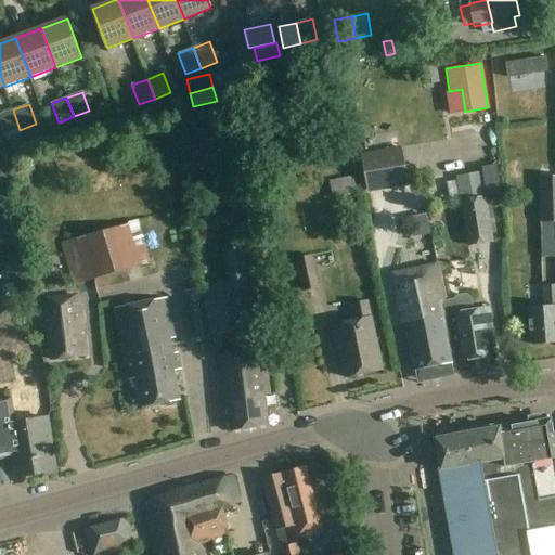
[(143,112),(145,118),(157,113),(155,106),(143,112)]
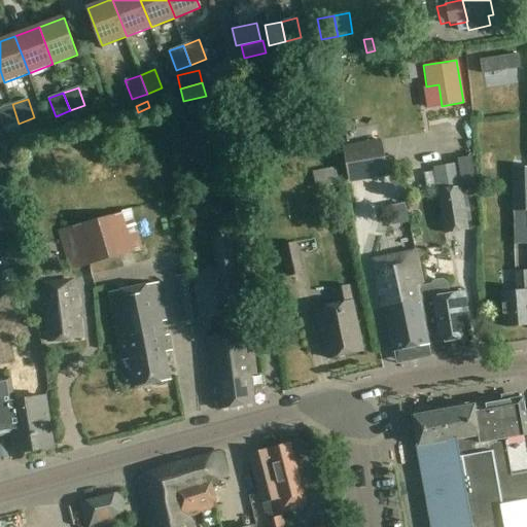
[(19,124),(12,104),(0,108),(0,117),(6,136),(21,131),(19,124)]
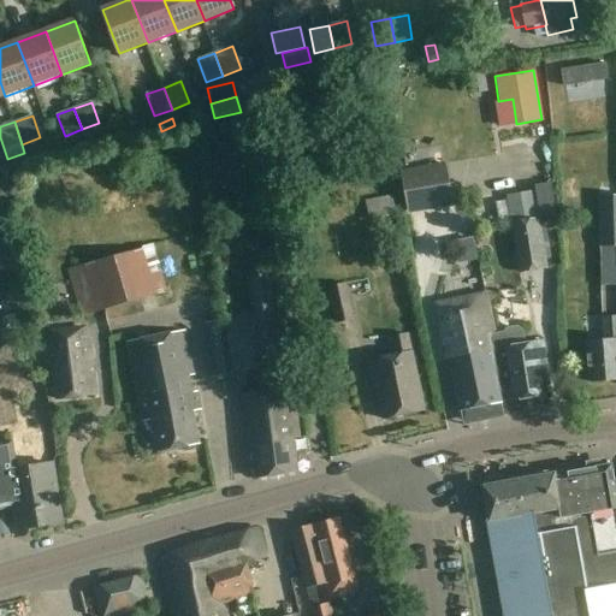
[(474,166),(477,178),(501,173),(499,161),(474,166)]
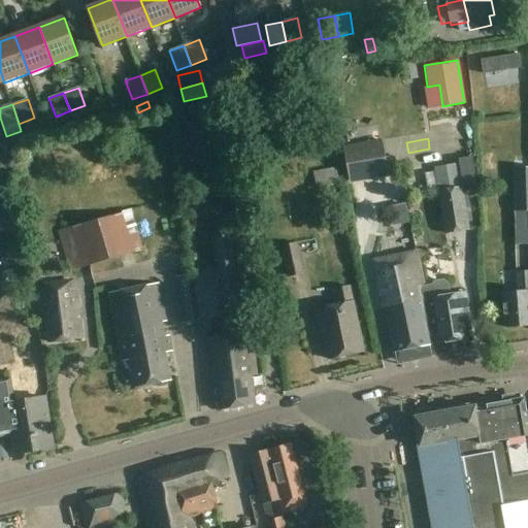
[(383,139),(343,145),(351,193),(366,191),(365,186),(389,182),(383,139)]
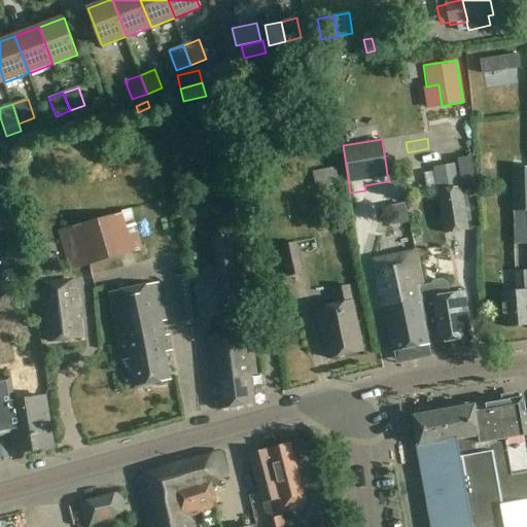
[(469,230),(458,163),(433,167),(437,191),(434,191),(435,199),(438,198),(444,234),(469,230)]
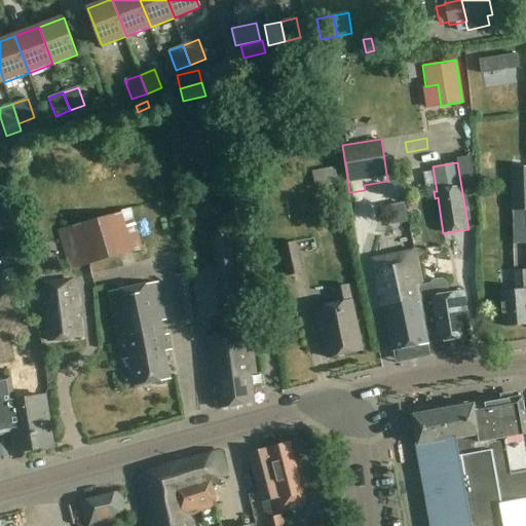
[(335,167),(312,172),(315,188),(338,184),(335,167)]
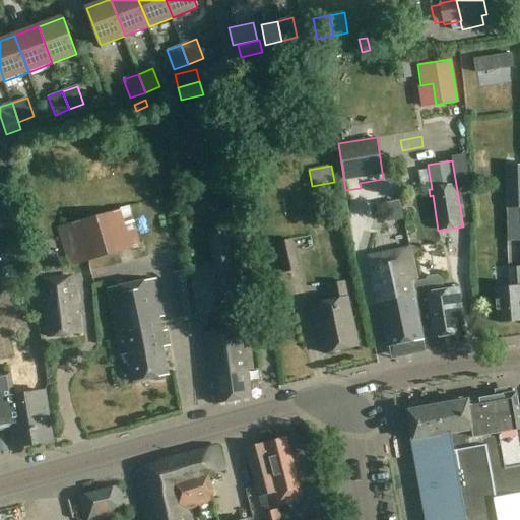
[(519,166),(505,167),(507,207),(519,207),(519,166)]
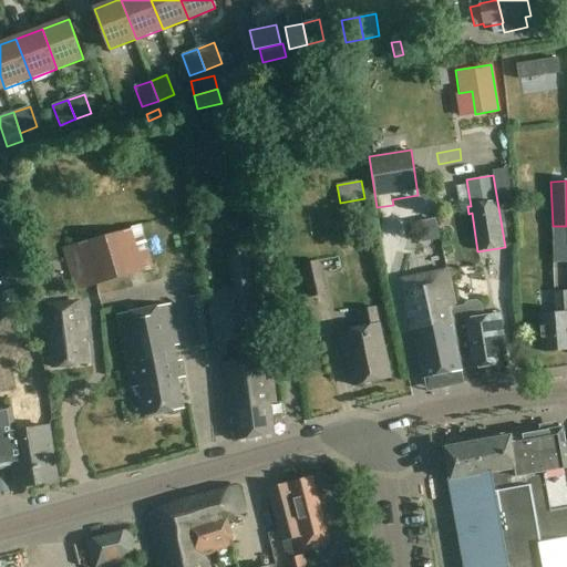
[(132,229),(62,248),(73,291),(155,269),(146,238),(135,240),(132,229)]
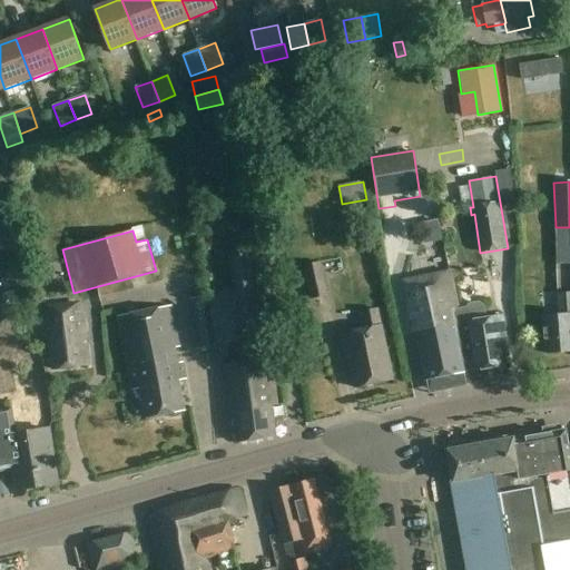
[(261,252),(229,256),(237,323),(268,320),(261,252)]
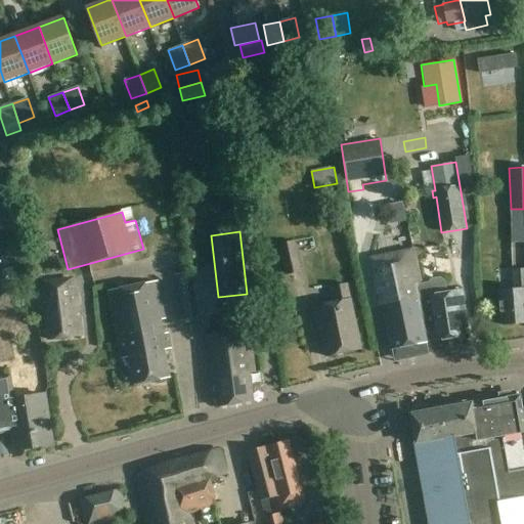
[(302,272),(295,241),(279,245),(286,275),(302,272)]
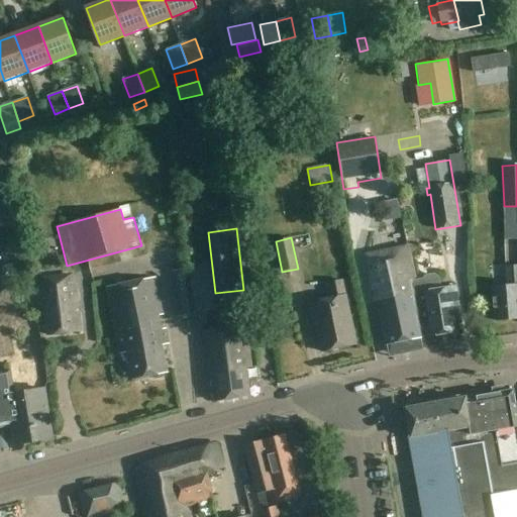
[(421,338),(417,321),(414,307),(419,306),(415,282),(407,247),(365,256),(374,302),(378,301),(388,345),(421,338)]
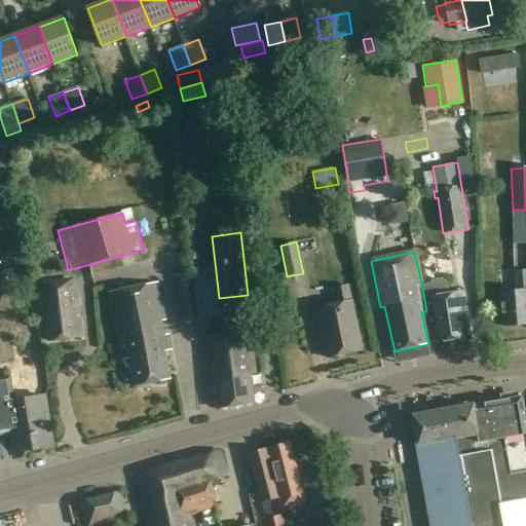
[(503,326),(525,324),(525,270),(515,272),(517,292),(501,293),(503,326)]
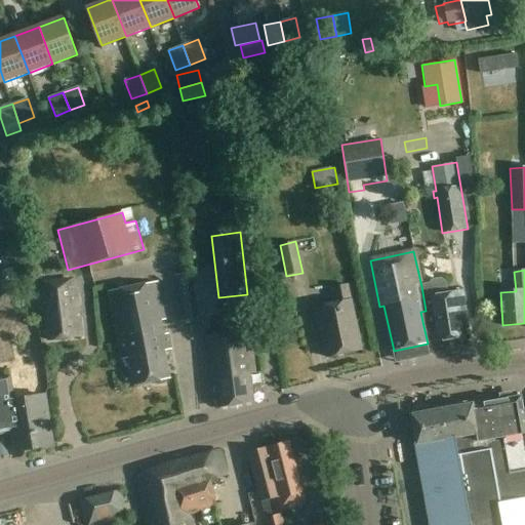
[(78,305),(77,292),(74,276),(39,281),(45,323),(48,323),(50,340),(83,335),(80,317),(75,318),(74,305),(78,305)]
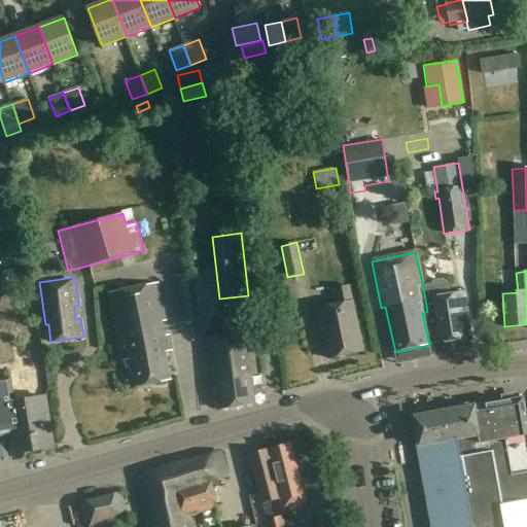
[(425,327),(438,326),(442,343),(464,339),(461,323),(469,322),(465,292),(449,295),(446,284),(443,281),(434,282),(431,286),(423,287),(427,312),(422,313),(425,327)]
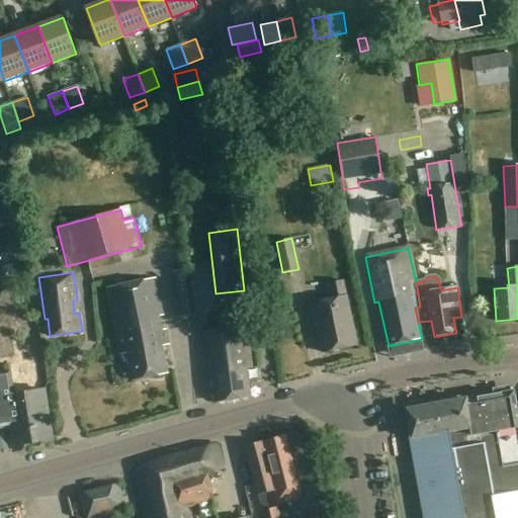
[(156,278),(108,287),(121,354),(127,352),(133,378),(168,372),(163,346),(169,345),(166,330),(160,331),(158,317),(163,316),(156,278)]
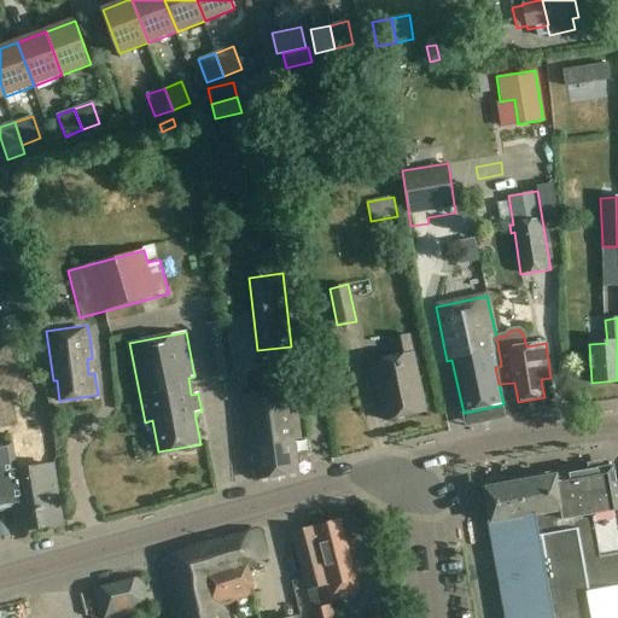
[(386,420),(426,412),(414,353),(410,336),(394,339),(397,356),(371,362),(375,390),(380,390),(386,420)]
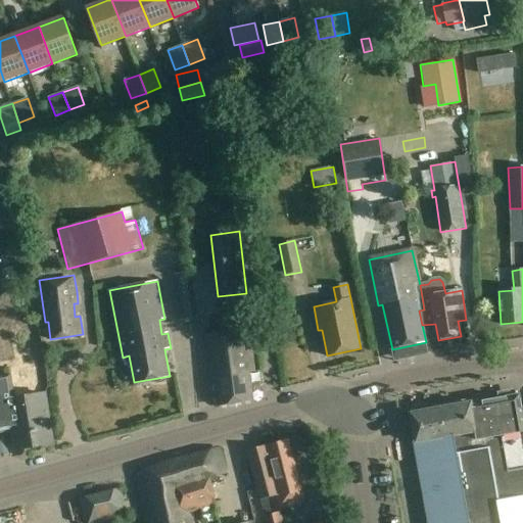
[(212,359),(219,405),(253,399),(249,371),(252,370),(248,331),(204,336),(207,360),(212,359)]
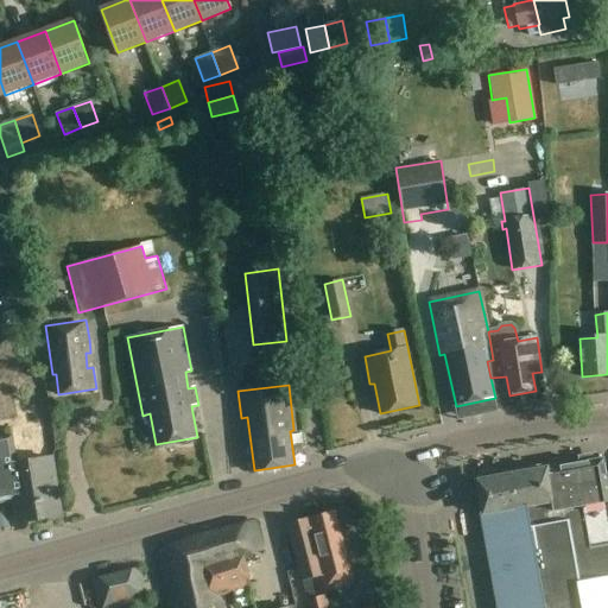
[(17,524),(63,517),(54,458),(17,463),(12,436),(0,437),(0,502),(13,501),(17,524)]
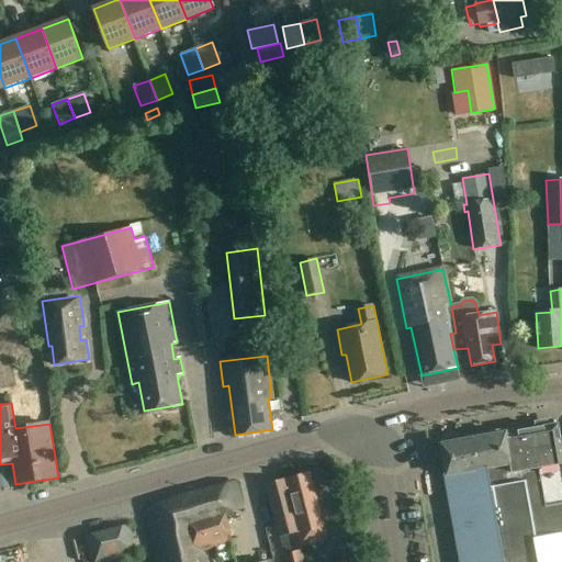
[(561,561),(561,447),(558,424),(506,433),(513,470),(447,482),(446,482),(459,561),(561,561)]
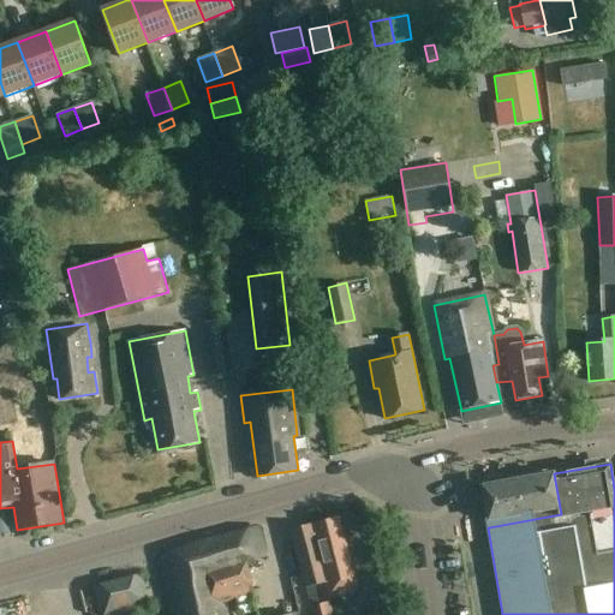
[(489,527),(561,514),(554,473),(554,472),(482,485),(489,527)]
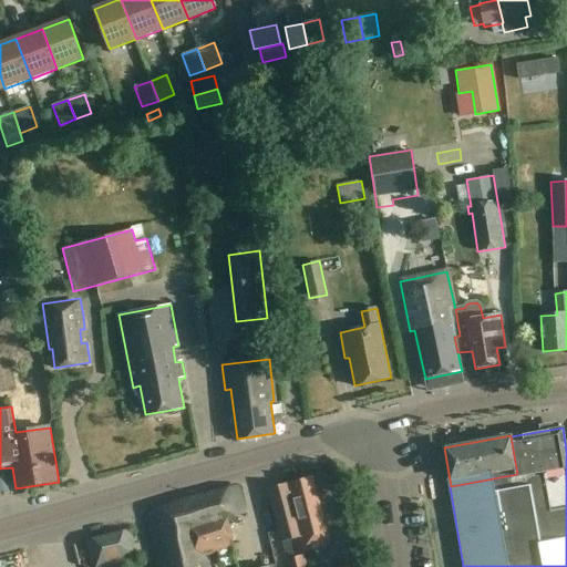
[(289,482),(307,549),(330,544),(312,475),(289,482)]
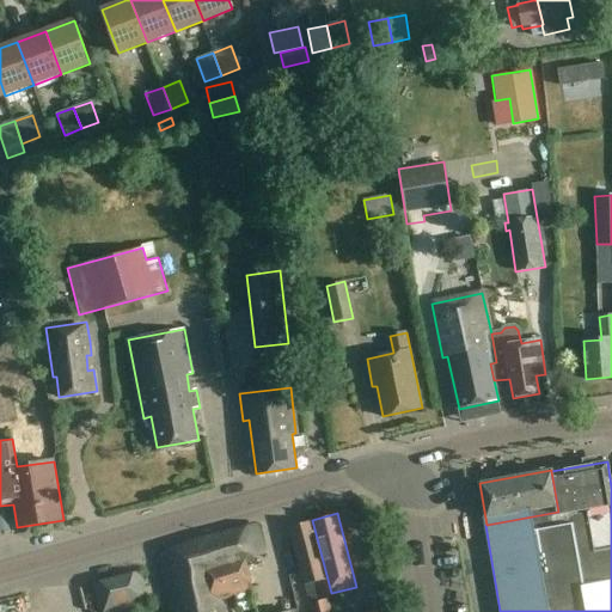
[(331,593),(312,520),(289,526),(305,583),(316,581),(319,597),(331,593)]
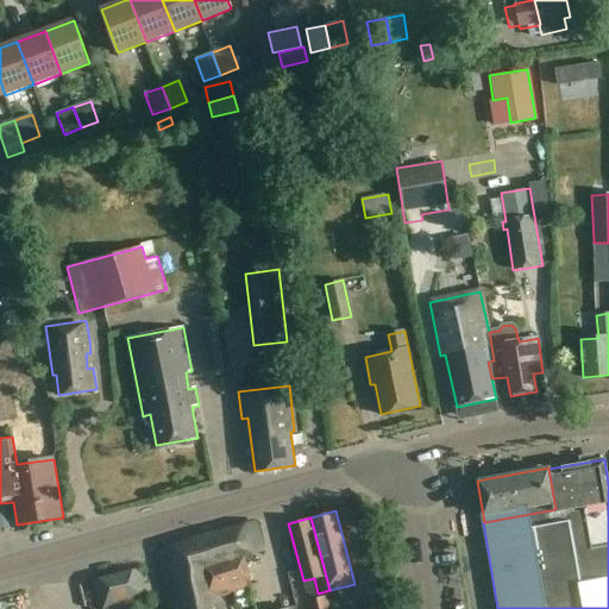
[(255,521),(156,550),(155,550),(168,604),(173,608),(171,608),(223,608),(220,596),(249,588),(242,557),(261,550),(255,521)]
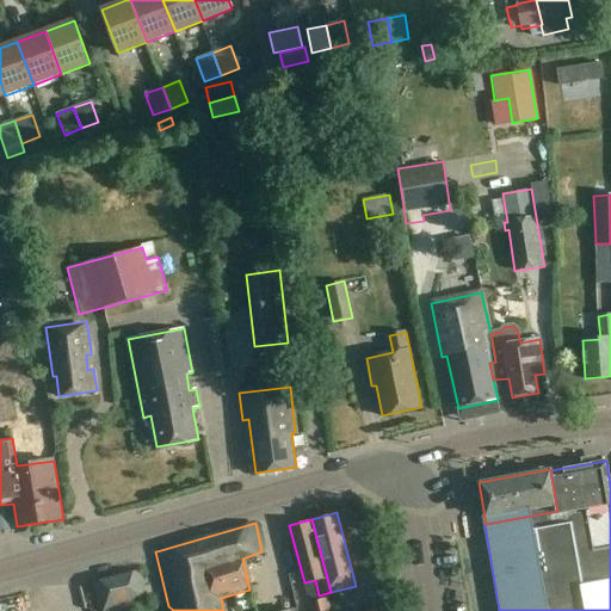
[(131,610),(150,605),(141,571),(91,585),(98,610),(131,610)]
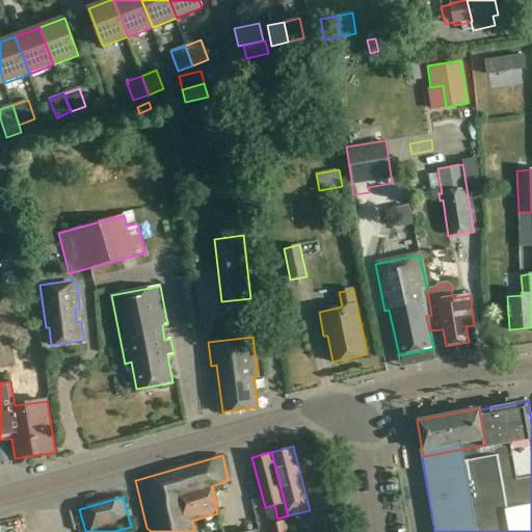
[(206,531),(207,531),(221,529),(218,515),(204,520),(206,531)]
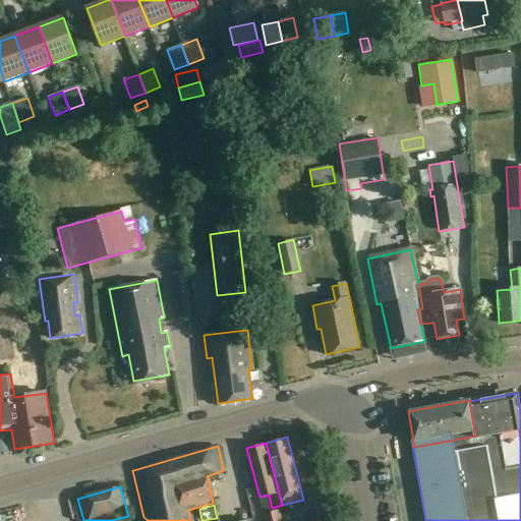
[(263,514),(265,520),(280,520),(277,510),(263,514)]
